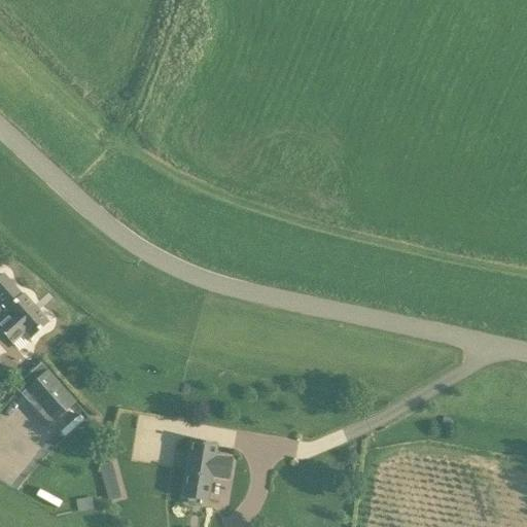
[(0,311),(5,318),(0,322),(0,335),(10,347),(26,334),(30,339),(47,323),(23,294),(16,300),(0,280),(0,311)]
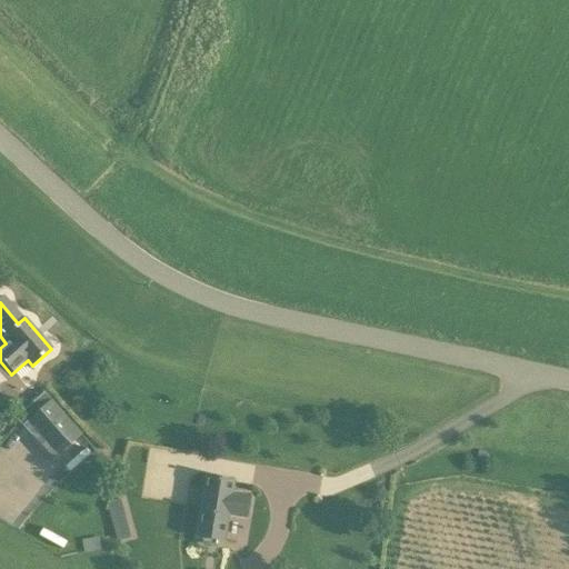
[(80,435),(51,401),(22,426),(51,459),(80,435)]
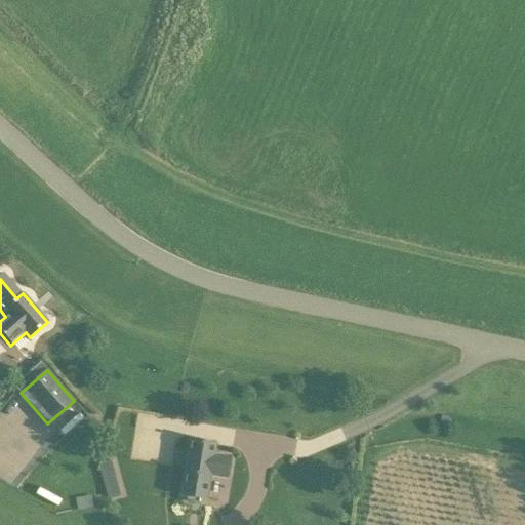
[(214,444),(190,440),(182,495),(206,499),(209,476),(228,478),(231,457),(213,454),(214,444)]
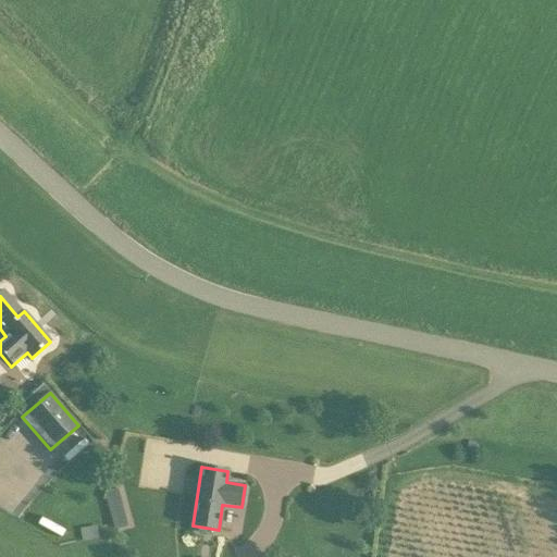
[(119,489),(104,492),(114,528),(130,523),(119,489)]
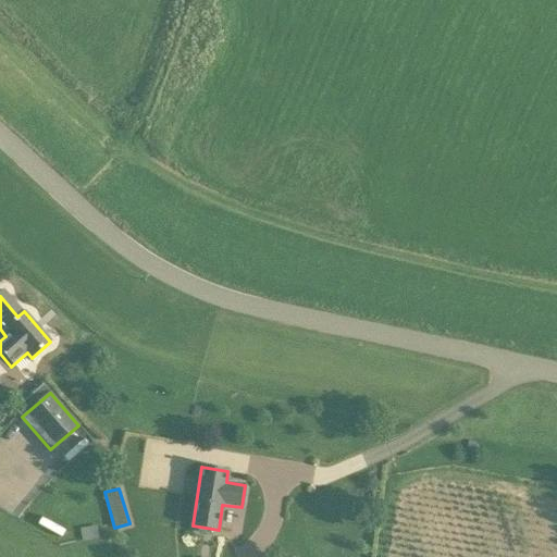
[(79,531),(82,542),(97,540),(95,529),(79,531)]
